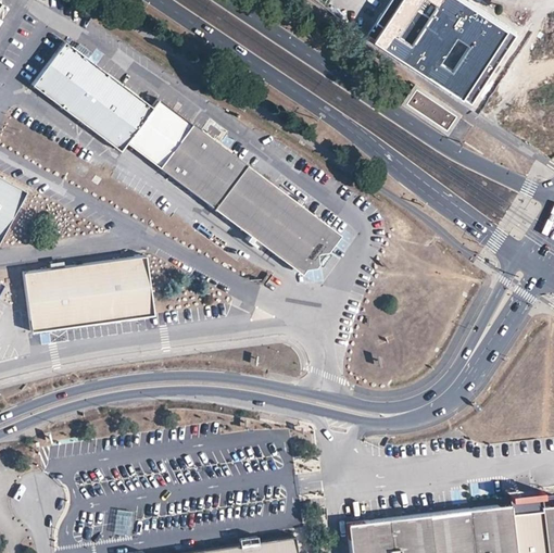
[(511,30),(463,0),(401,0),(378,35),(469,95),(511,30)]
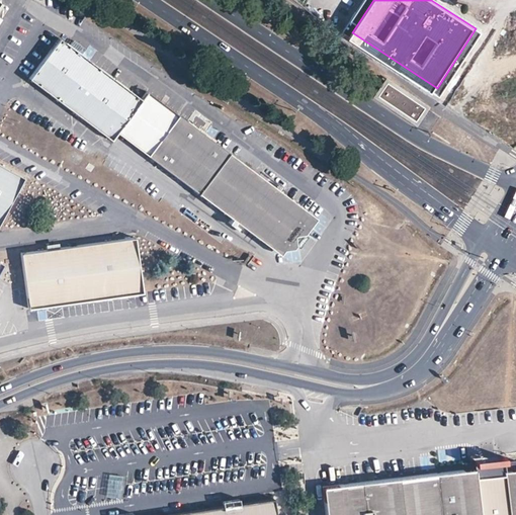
[(61,39),(30,80),(62,103),(71,110),(112,141),(118,134),(278,253),(298,248),(303,250),(312,238),(308,236),(316,226),(315,216),(148,93),(143,101),(61,39)]
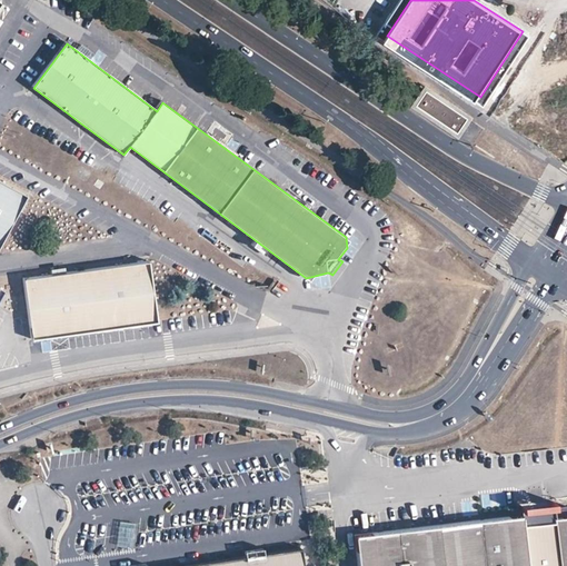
[(419,112),(463,138),(473,121),(429,96),(419,112)]
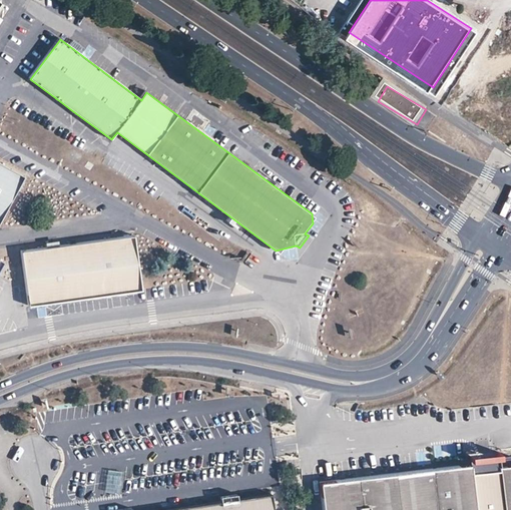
[(68,113),(70,109),(61,102),(58,106),(68,113)]
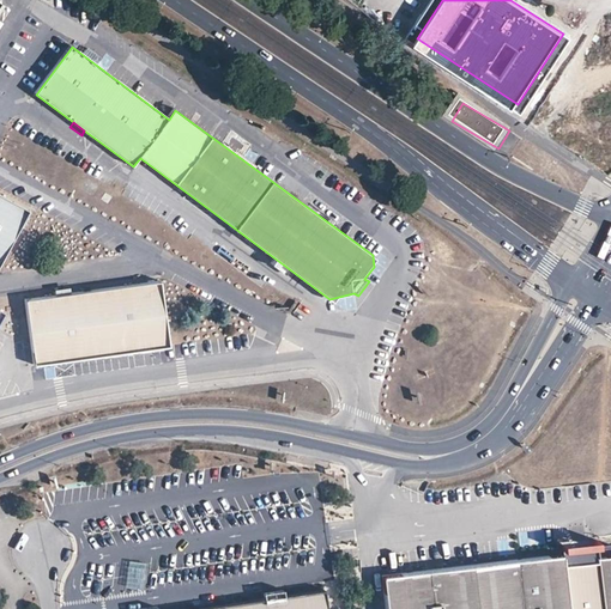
[(0,266),(30,212),(0,195),(0,266)]
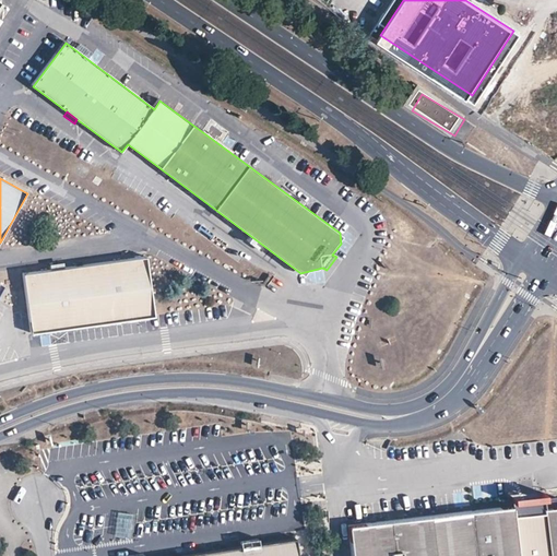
[(64,270),(52,272),(51,272),(24,275),(32,334),(155,317),(146,258),(64,270)]
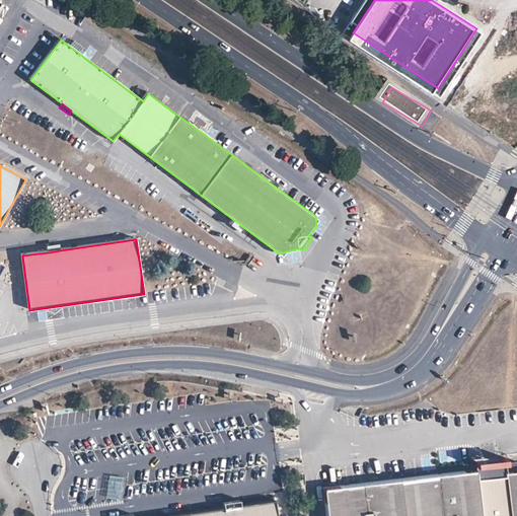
[(212,464),(200,466),(203,483),(215,481),(212,464)]
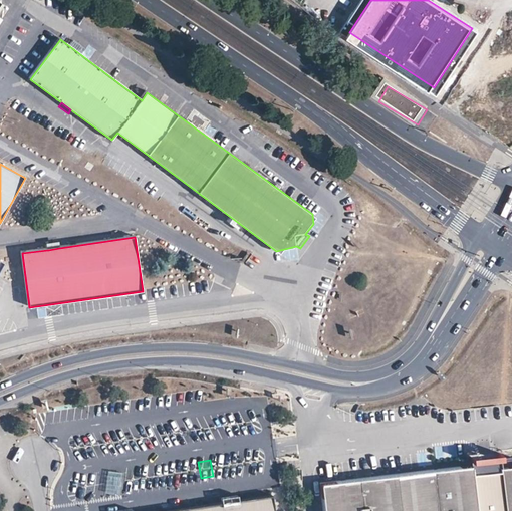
[(474,479),(473,475),(472,467),(338,483),(325,485),(321,486),(324,510),(511,510),(511,470),(503,471),(503,476),(474,479)]
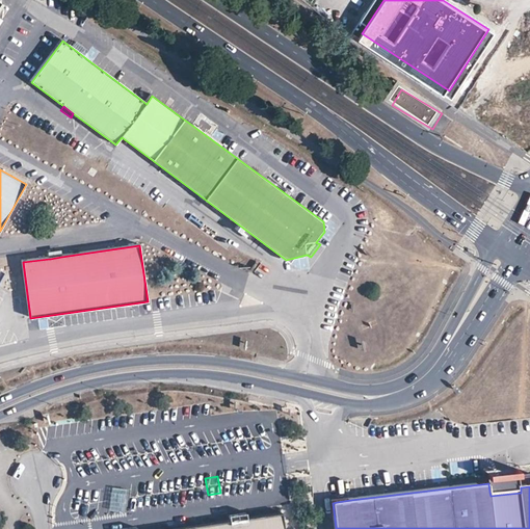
[(336,495),(337,502),(350,500),(349,494),(336,495)]
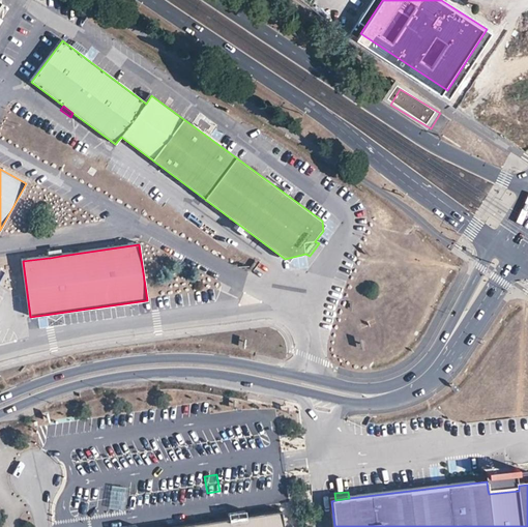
[(228,511),(229,521),(244,518),(243,508),(228,511)]
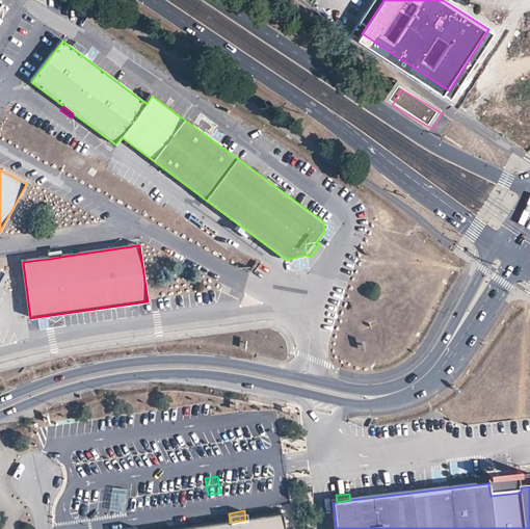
[(284,528),(282,514),(245,520),(230,523),(194,528),(284,528)]
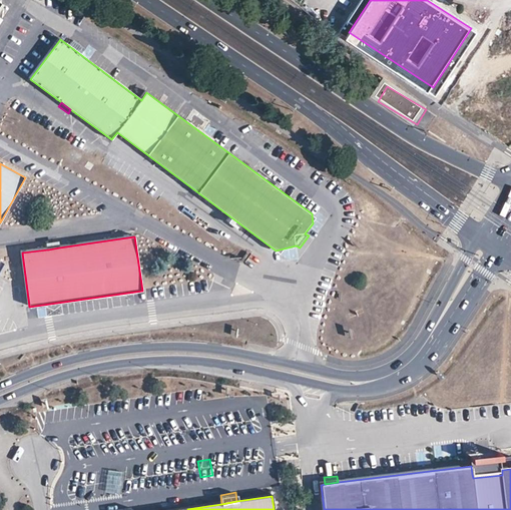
[(165,503),(166,509),(187,509),(186,500),(165,503)]
